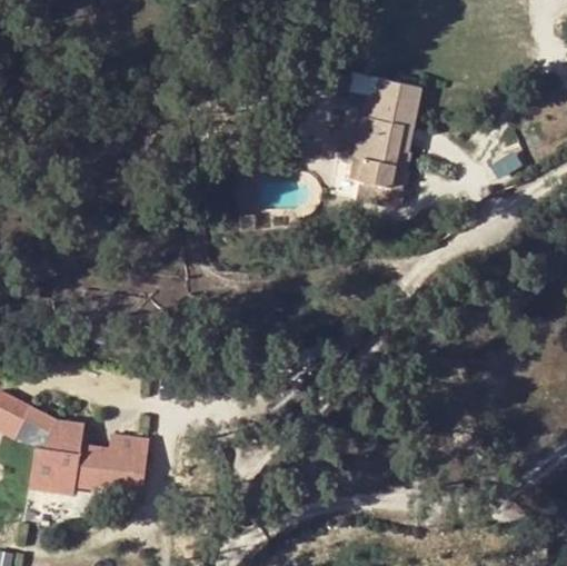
[(399,150),(410,151),(421,88),(381,80),(378,99),(366,98),(362,116),(355,157),(364,159),(360,180),(390,186),(404,188),(408,168),(396,165),(399,150)]
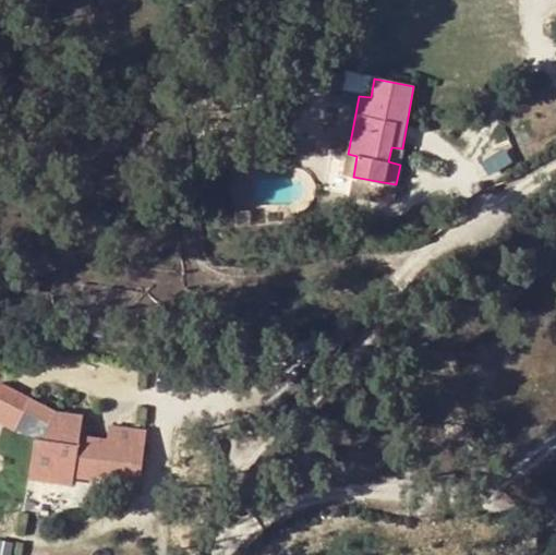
[(388,161),(400,165),(405,166),(408,149),(402,148),(391,147),(388,161)]
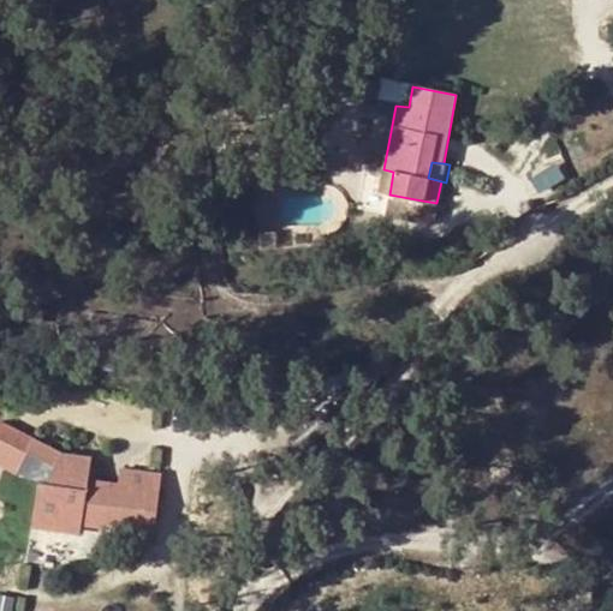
[(393,172),(384,169),(380,192),(390,195),(393,172)]
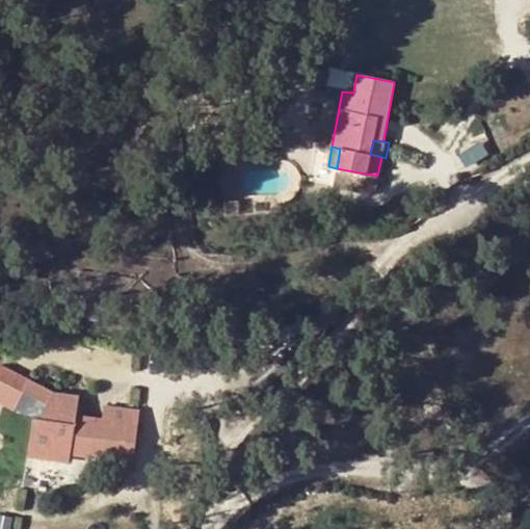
[(333,188),(361,192),(365,174),(337,168),(333,188)]
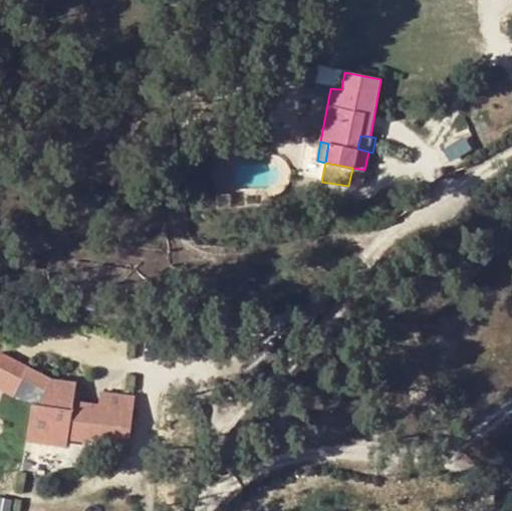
[(30,429),(68,435),(67,438),(101,442),(105,406),(73,401),(72,410),(60,408),(63,380),(52,378),(29,368),(28,369),(0,356),(0,390),(15,397),(22,378),(46,388),(39,405),(33,404),(30,429)]
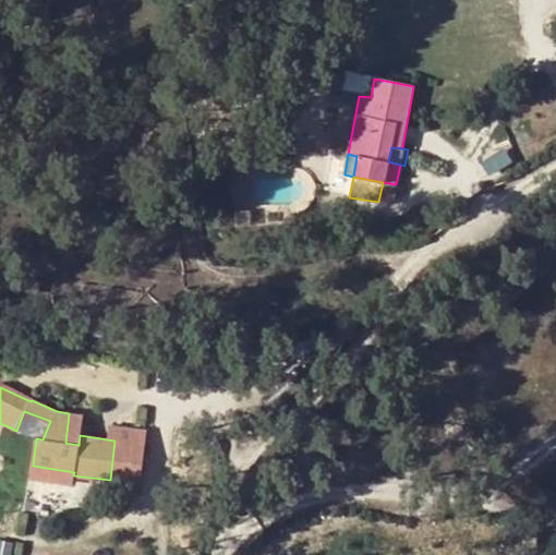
[(79,445),(80,435),(83,414),(69,413),(65,443),(79,445)]
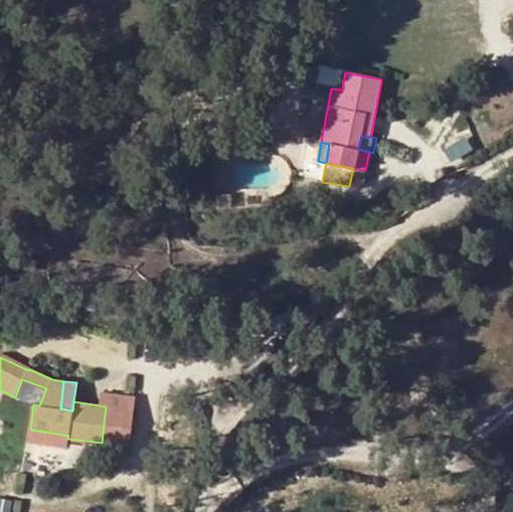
[(28,442),(66,447),(67,439),(68,436),(30,430),(28,442)]
